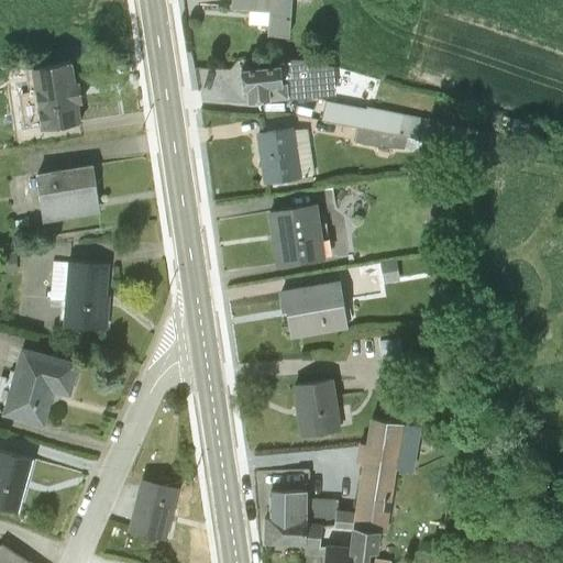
[(231,0),(231,10),(268,13),(266,36),(288,37),(290,0),(231,0)]
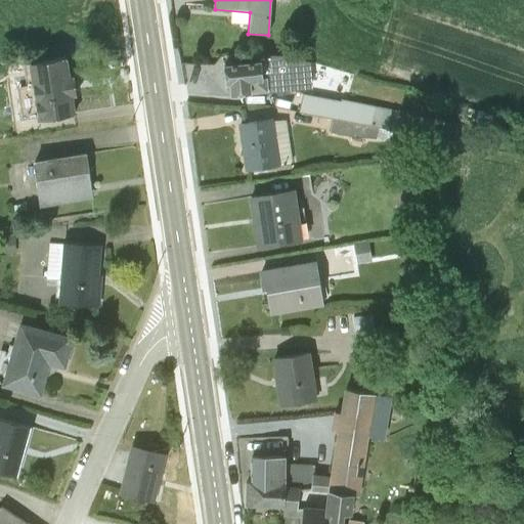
[(223,64),(226,85),(229,85),(230,96),(268,92),(266,79),(291,76),(292,80),(304,79),(306,63),(290,59),(276,60),(276,56),(261,58),(261,60),(223,64)]
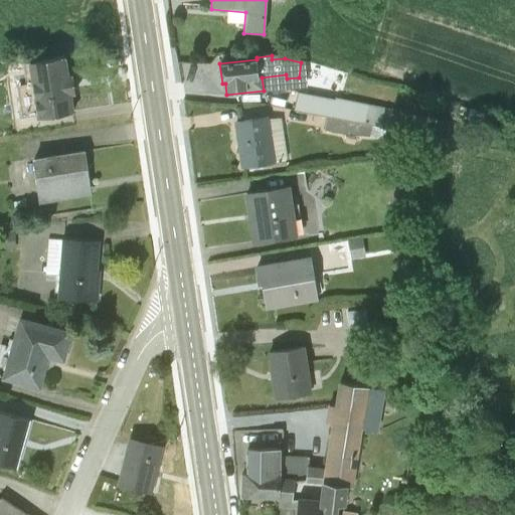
[(66,56),(28,63),(36,118),(74,112),(72,95),(75,95),(72,73),(68,74),(66,56)]
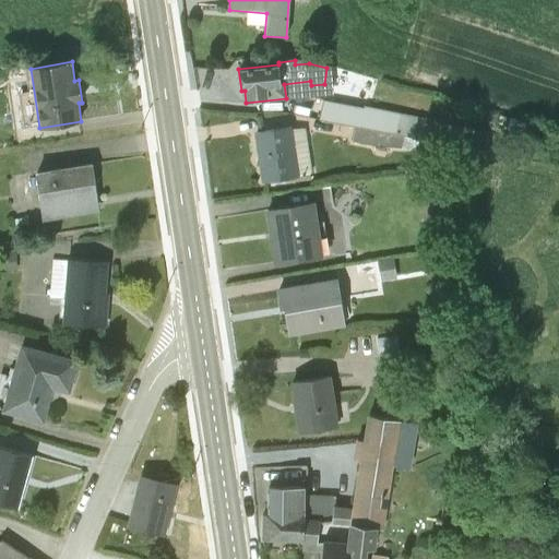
[(326,98),(322,120),(479,152),(484,131),(326,98)]
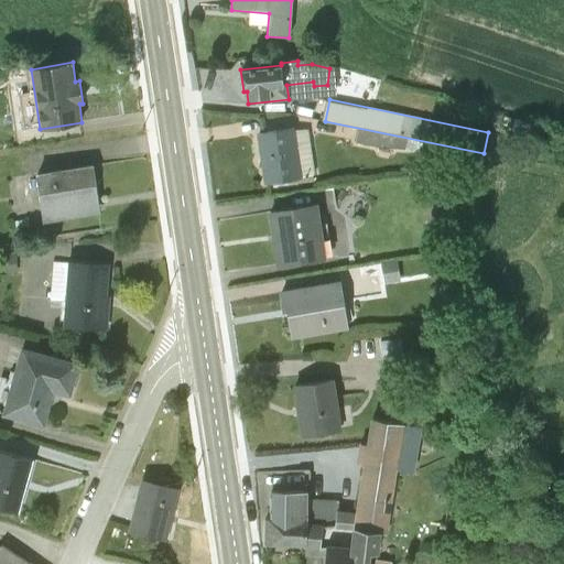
[(292,129),(257,133),(264,185),(314,177),(307,131),(292,131),(292,129)]
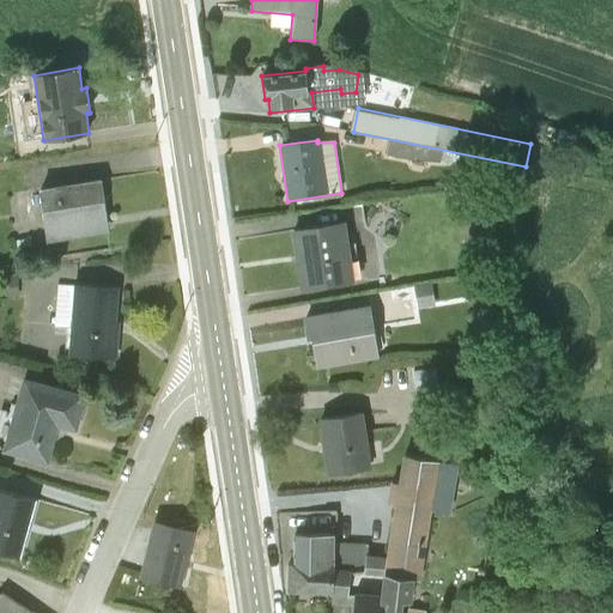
[(101,180),(38,188),(47,241),(109,231),(101,180)]
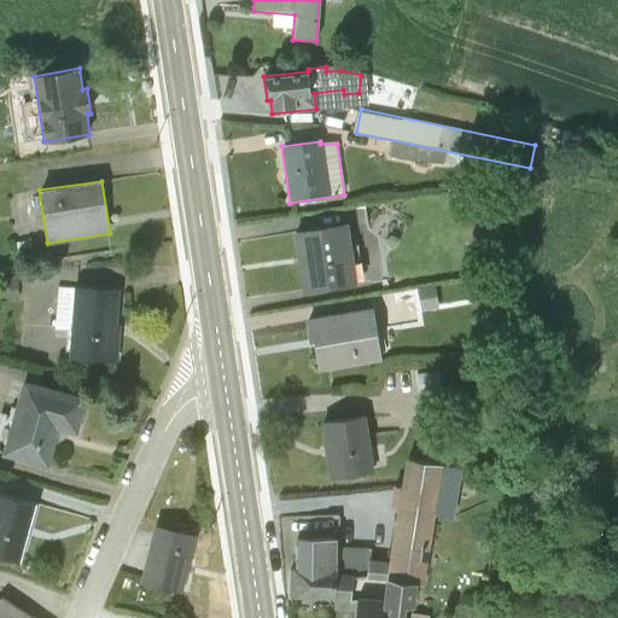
[(348,225),(292,233),(302,293),(356,285),(348,225)]
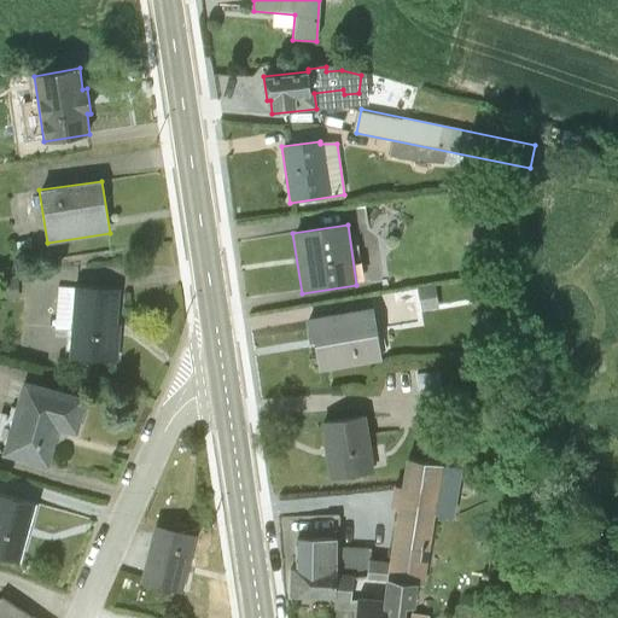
[(121,289),(74,286),(68,356),(116,361),(121,325),(118,324),(121,289)]
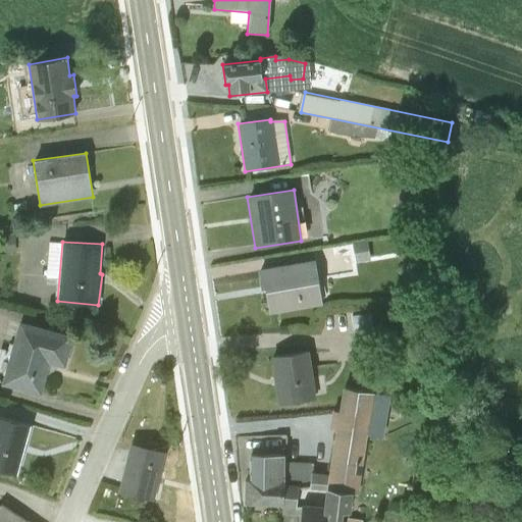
[(314,262),(257,271),(260,290),(265,290),(269,315),(323,307),(314,262)]
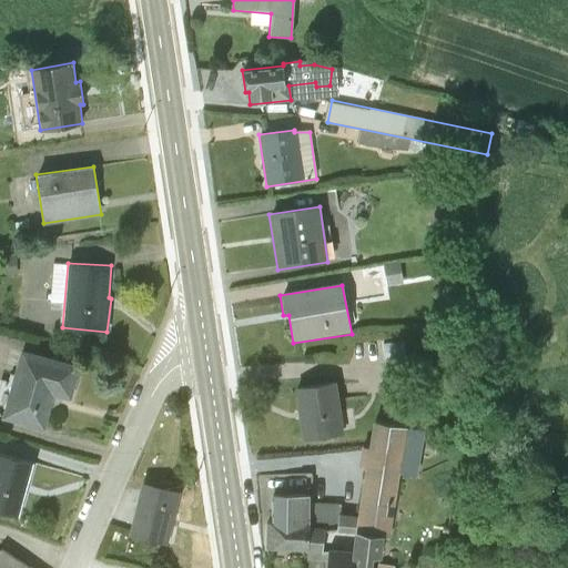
[(80,367),(21,350),(1,417),(44,429),(54,395),(70,399),(80,367)]
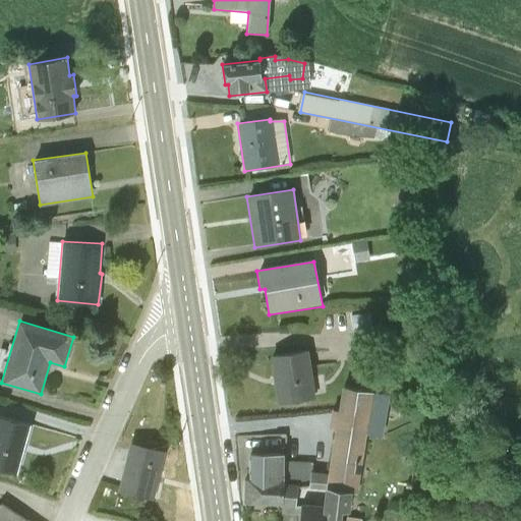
[(307,351),(270,356),(276,405),(312,400),(307,351)]
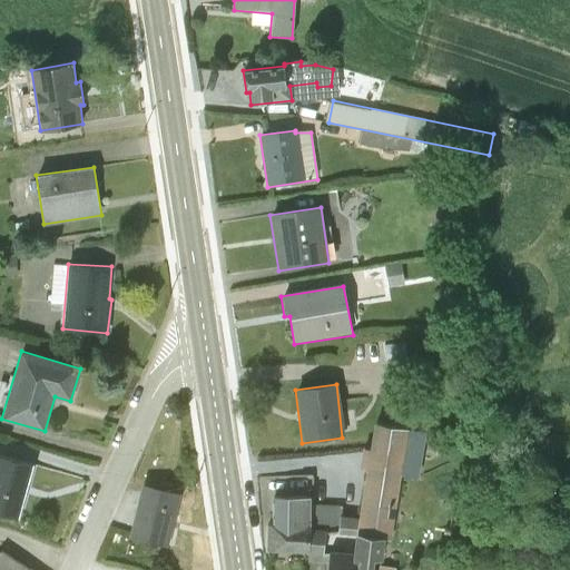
[(409,431),(374,424),(359,521),(341,519),(341,505),(308,505),(308,532),(334,533),(354,534),(384,537),(393,538),(409,431)]
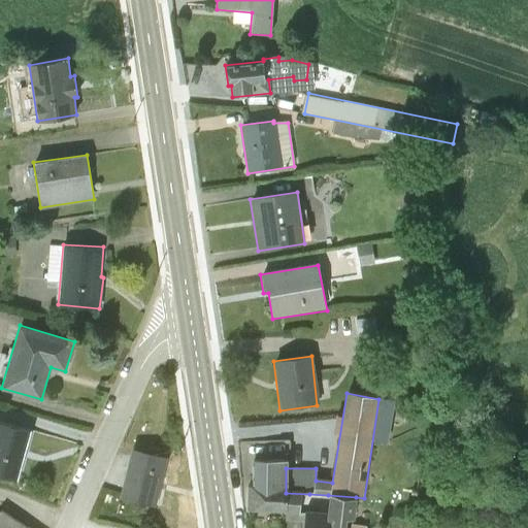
[(31,430),(0,421),(0,475),(18,481),(31,430)]
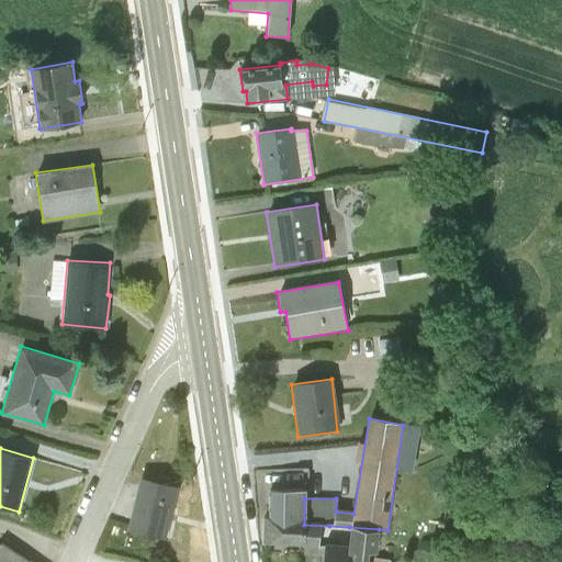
[(177,487),(144,480),(130,529),(164,540),(177,487)]
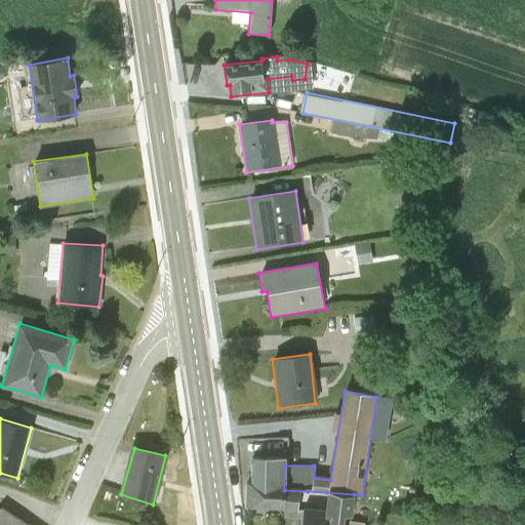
[(284,458),(252,458),(252,482),(244,482),(244,509),(284,509),(284,490),(284,466),(284,458)]
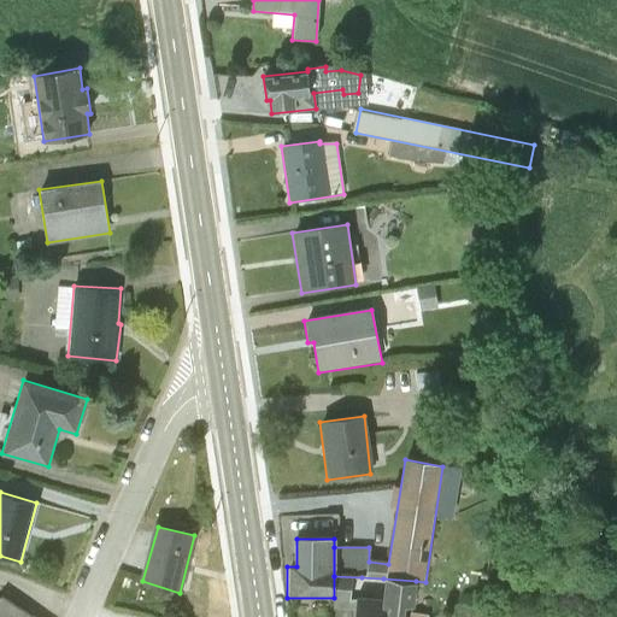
[(357,599),(356,616),(404,616),(405,603),(415,604),(416,581),(383,579),(381,601),(357,599)]
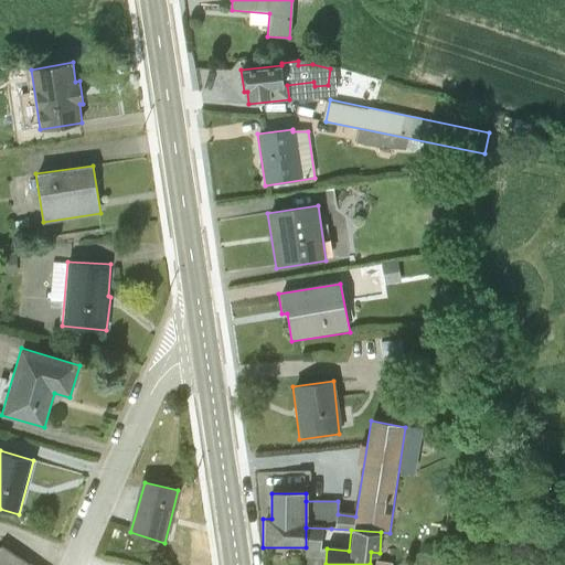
[(0,564),(28,564),(1,546),(0,547),(0,564)]
